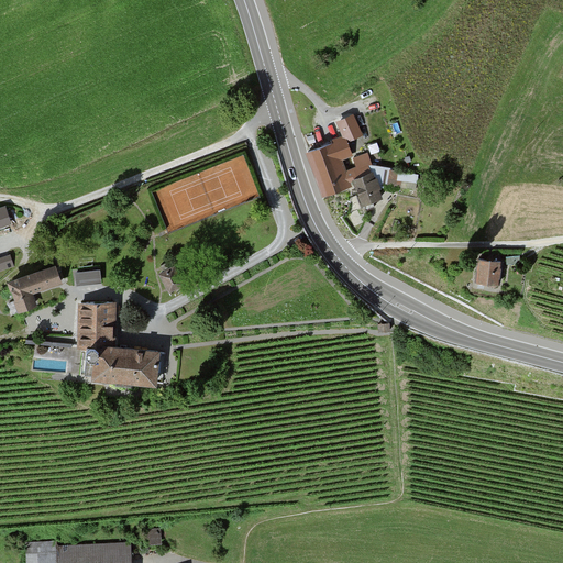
[(332,143),(308,151),(324,197),(353,187),(352,184),(354,183),(355,180),(352,172),(350,173),(345,161),(355,157),(350,142),(364,138),(355,113),(337,120),(342,136),(331,140),(332,143)]
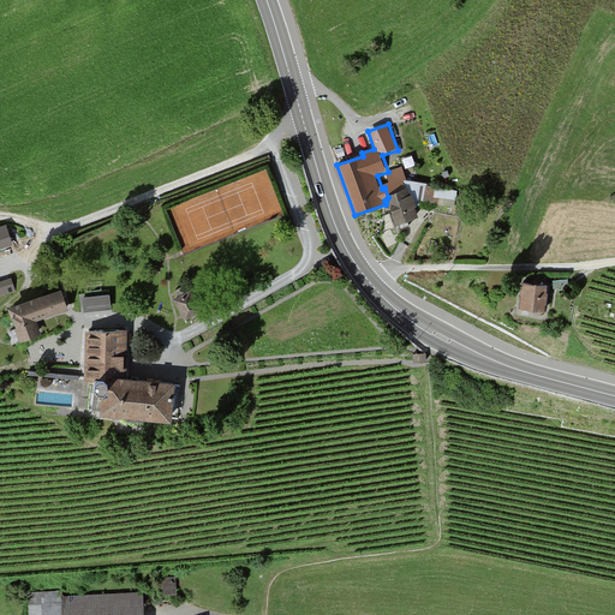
[(401,168),(388,173),(393,185),(384,187),(388,197),(406,190),(402,180),(405,179),(401,168)]
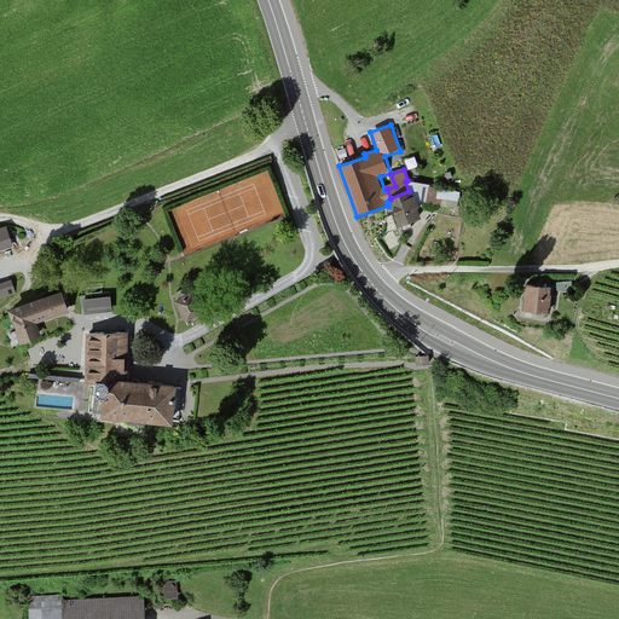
[(409,191),(391,198),(389,201),(395,217),(393,217),(397,226),(411,221),(420,218),(417,209),(420,208),(415,196),(414,196),(411,190),(409,191)]
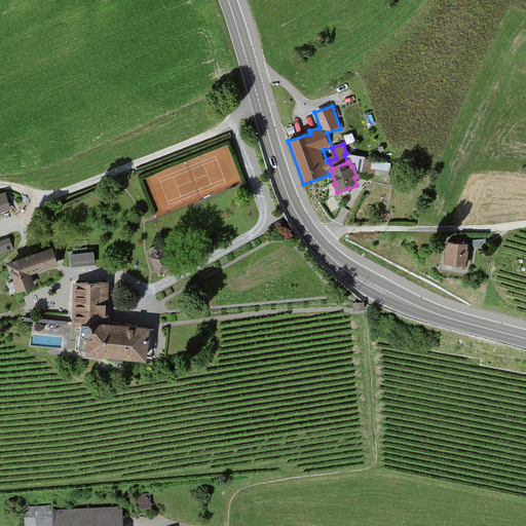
[(0,252),(12,248),(7,235),(0,237),(0,211),(10,208),(4,191),(0,192),(0,252)]
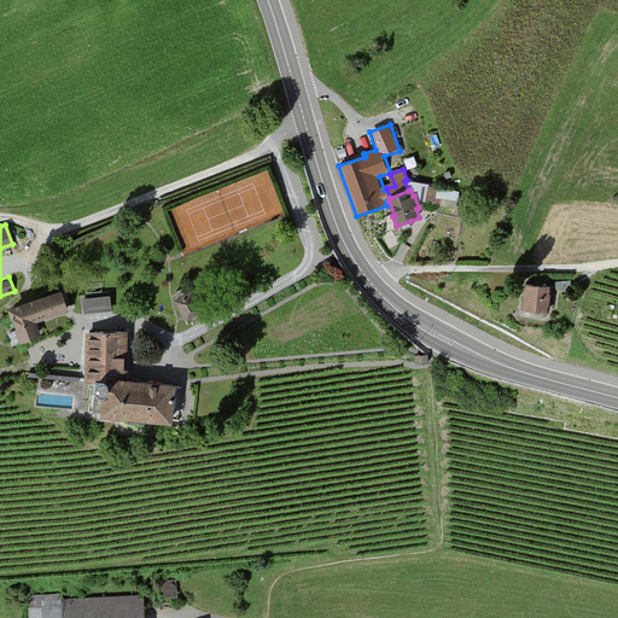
[(520,309),(544,313),(549,286),(536,284),(525,281),(520,309)]
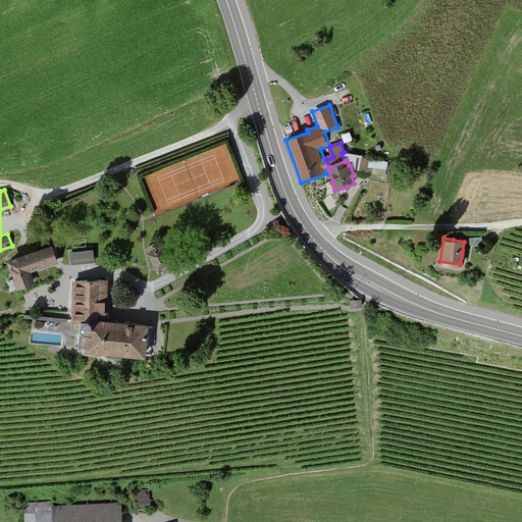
[(29,269),(55,261),(49,243),(6,257),(17,288),(33,282),(30,272),(29,269)]
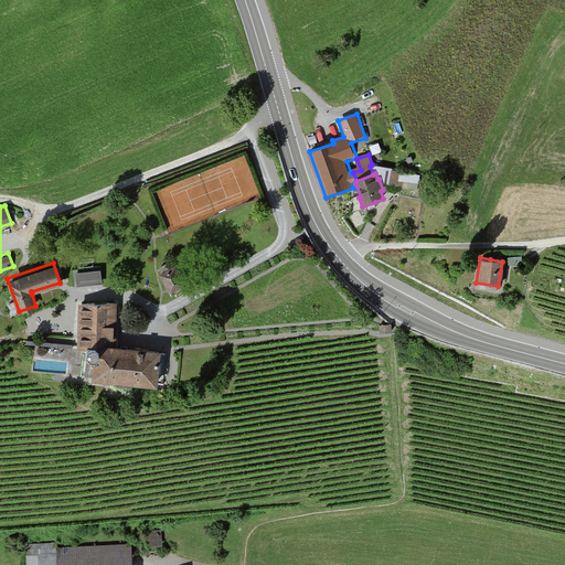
[(171,264),(157,272),(168,289),(181,281),(171,264)]
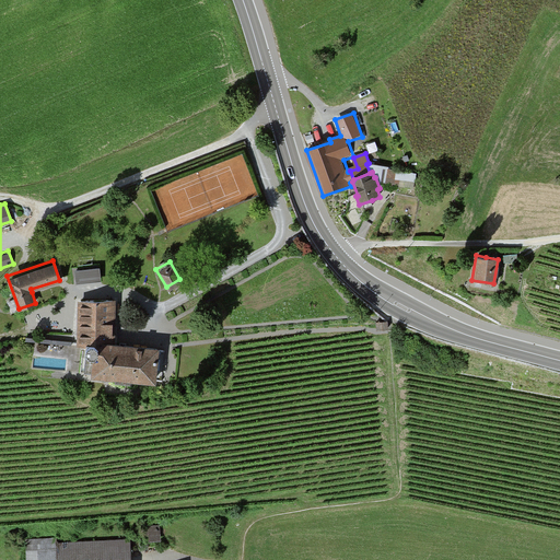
[(78,267),(71,267),(72,284),(101,281),(100,267),(78,269),(78,267)]
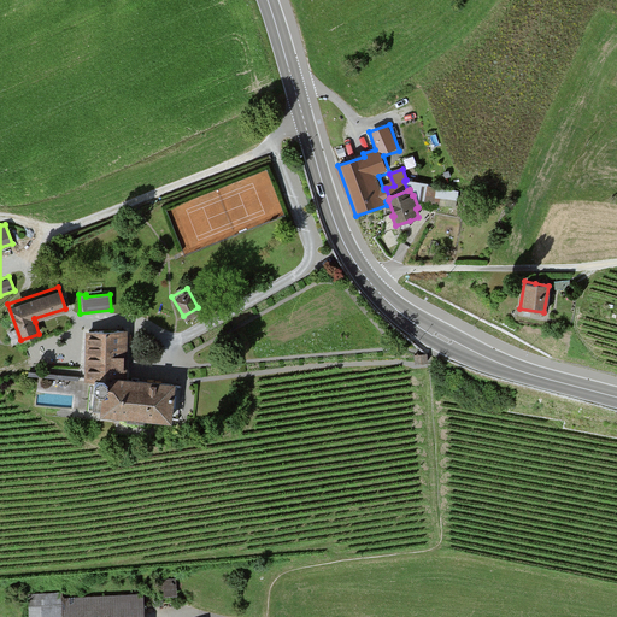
[(82,383),(87,383),(86,417),(170,421),(172,381),(122,378),(122,374),(124,331),(84,329),(82,383)]
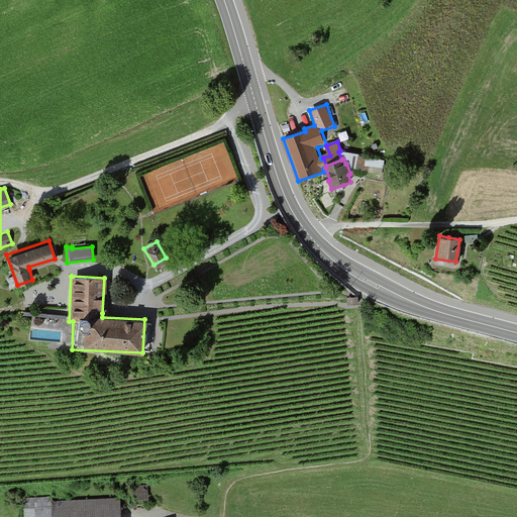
[(55,516),(122,516),(121,498),(55,502),(55,516)]
